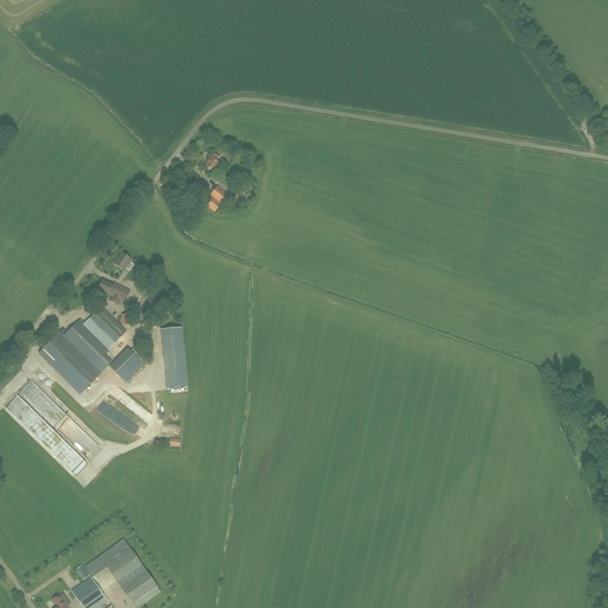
[(213,172),(213,171),(220,164),(215,160),(217,157),(213,154),(210,158),(211,158),(204,166),(213,172)]
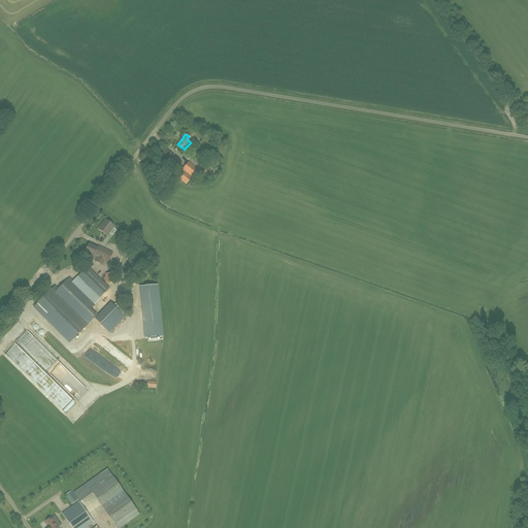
[(174,156),(165,149),(164,147),(160,152),(161,153),(157,157),(166,165),(170,160),(170,161),(174,156)]
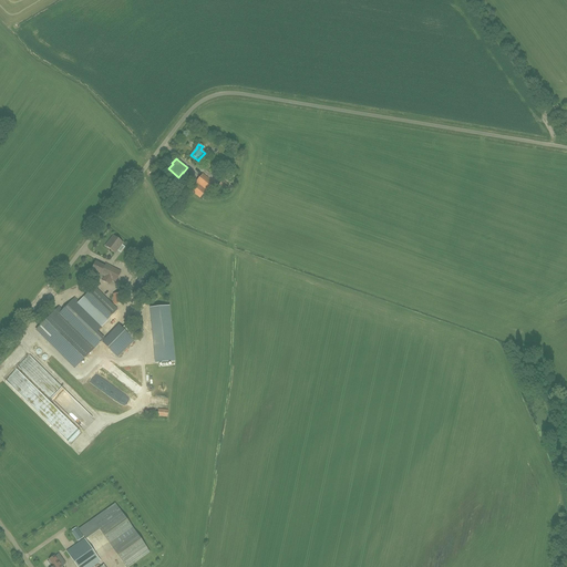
[(189,189),(199,198),(213,183),(203,174),(189,189)]
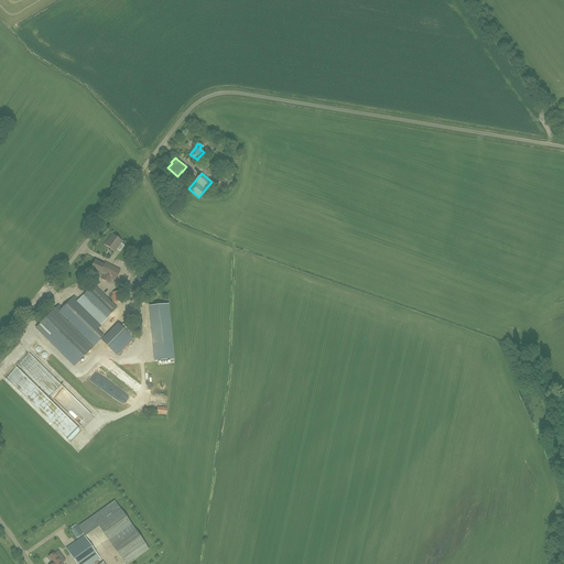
[(232,187),(221,179),(216,185),(227,194),(232,187)]
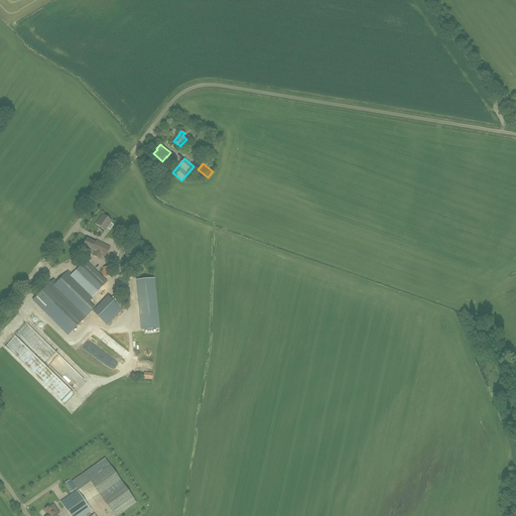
[(104,230),(111,221),(102,215),(96,224),(104,230)]
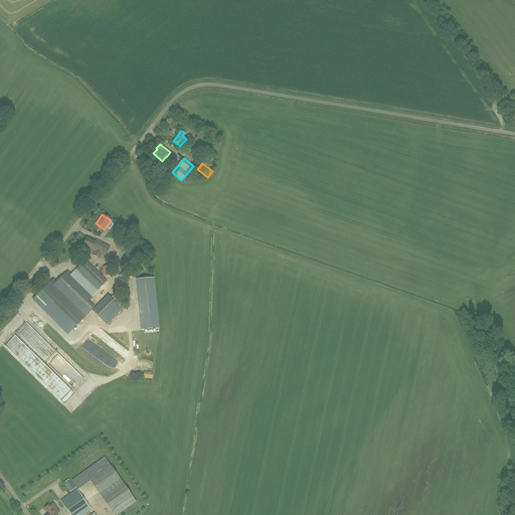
[(83,245),(95,250),(93,254),(100,258),(102,253),(106,255),(110,247),(96,240),(95,242),(87,238),(83,245)]
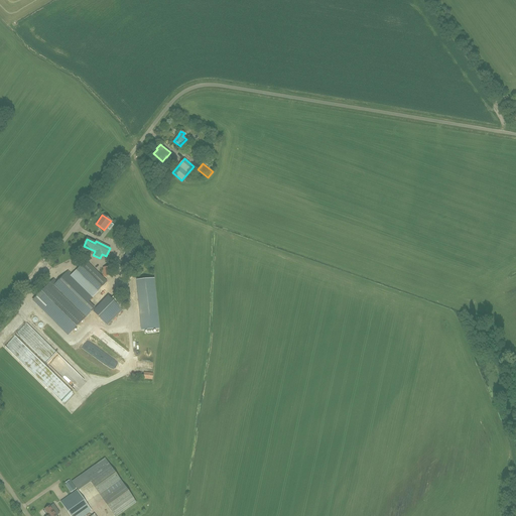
[(129,267),(132,259),(134,251),(128,249),(123,265),(124,265),(129,267)]
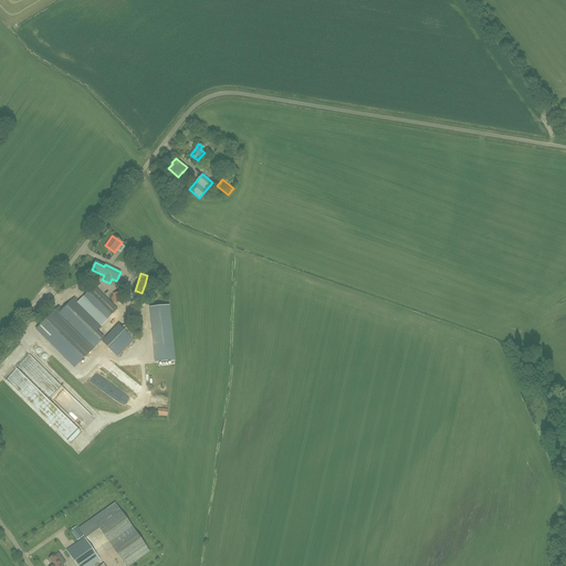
[(83,299),(105,321),(117,310),(94,286),(83,299)]
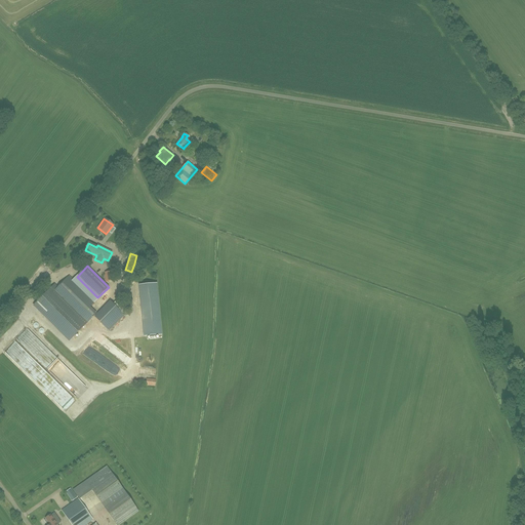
[(115,282),(114,278),(114,272),(112,272),(109,272),(107,272),(105,272),(105,282),(106,282),(115,282)]
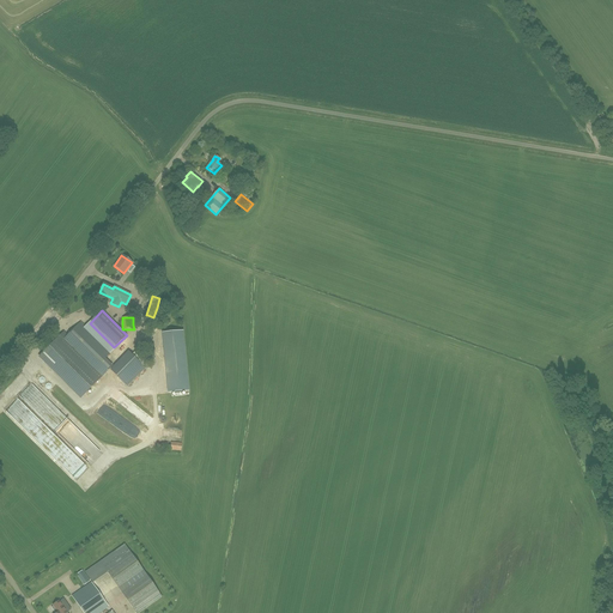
[(110,369),(103,360),(110,352),(80,322),(67,337),(64,332),(40,356),(82,398),(110,369)]
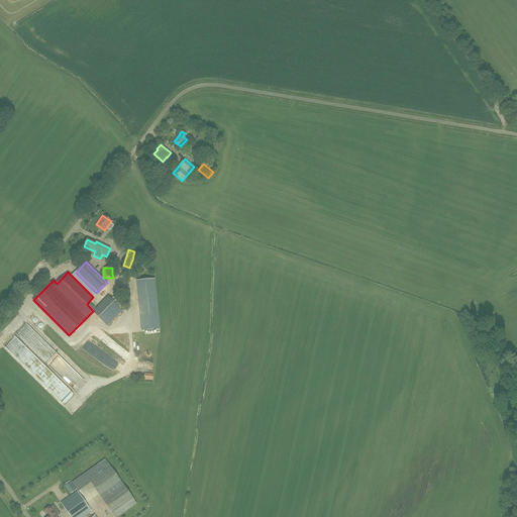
[(139,281),(144,331),(160,330),(154,279),(139,281)]
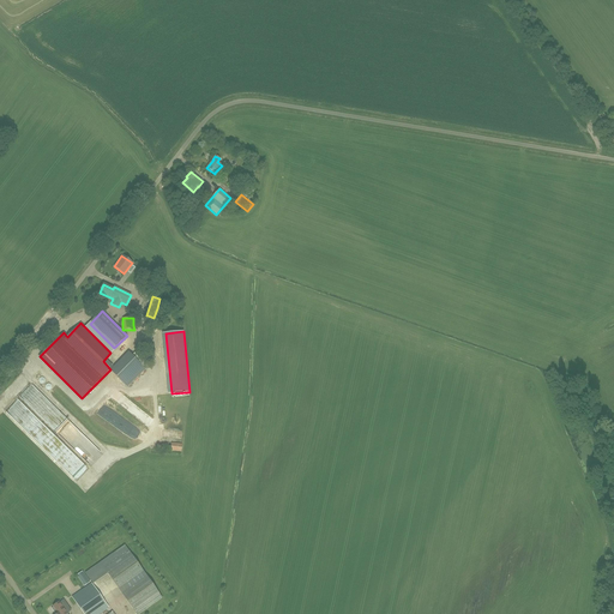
[(110,371),(126,386),(144,367),(128,351),(110,371)]
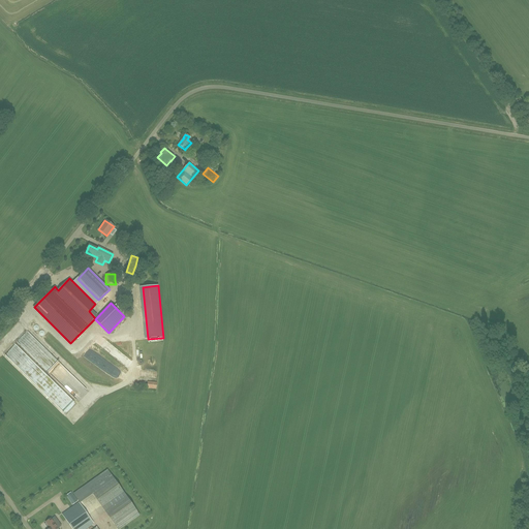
[(78,402),(87,392),(75,380),(66,391),(78,402)]
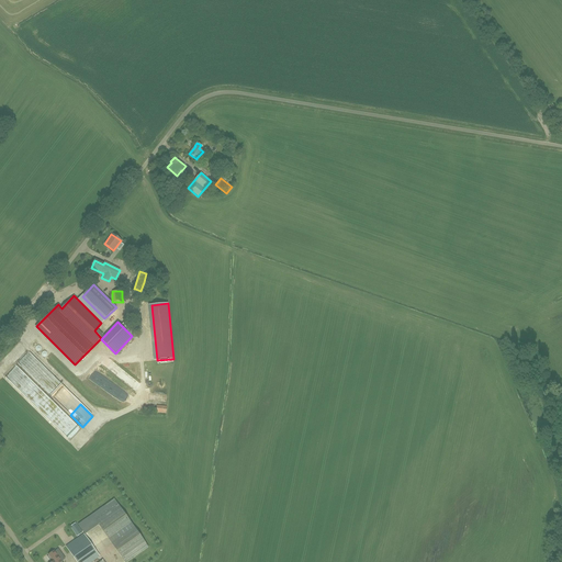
[(85,535),(99,525),(125,561),(126,561),(148,547),(114,499),(78,525),(85,535)]
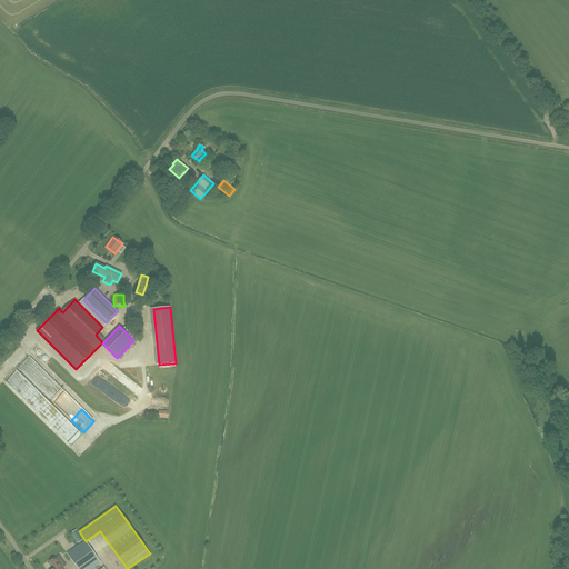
[(83,539),(77,530),(71,533),(78,543),(83,539)]
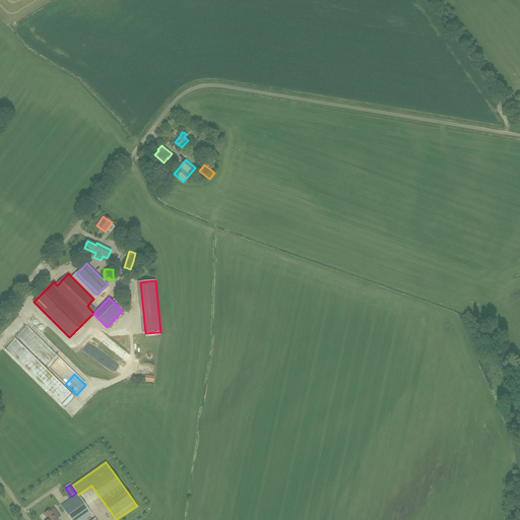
[(71,519),(96,519),(92,514),(92,515),(77,495),(61,506),(71,519)]
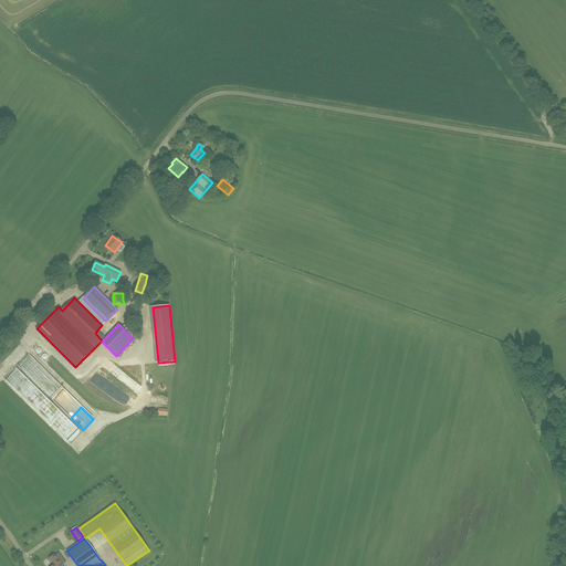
[(61,565),(66,563),(59,552),(49,558),(53,565),(52,565),(61,565)]
